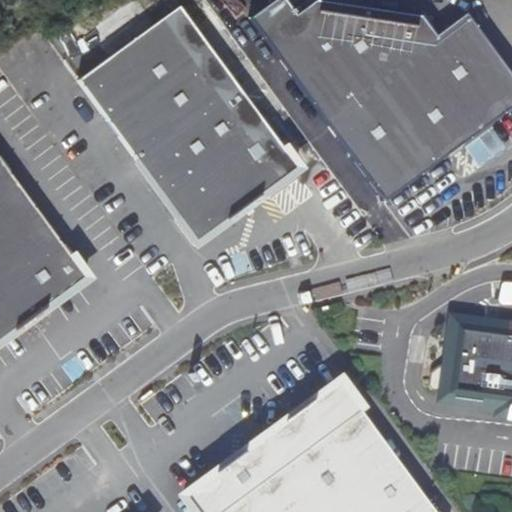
[(385,199),(403,187),(511,111),(511,110),(511,73),(470,14),(438,35),(424,14),(339,0),(318,0),(300,11),(292,0),(275,0),(254,15),(385,199)]
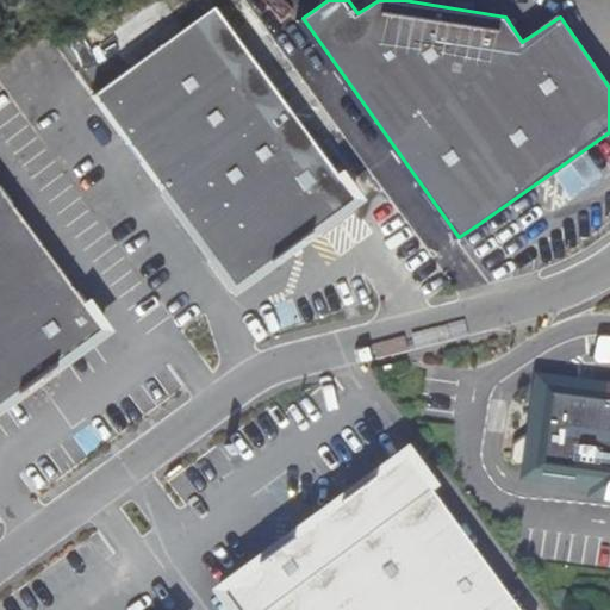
[(93,89),(232,285),(355,197),(217,4),(93,89)]
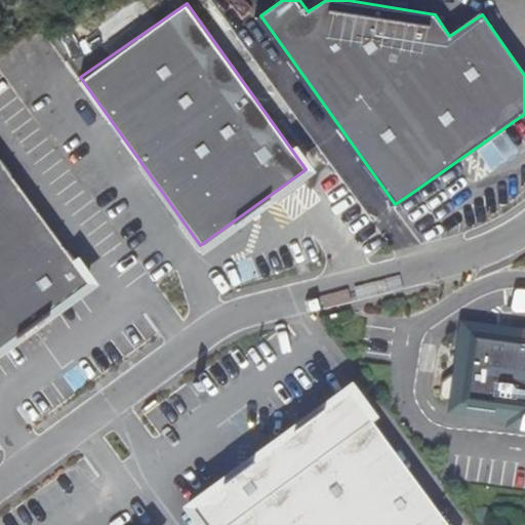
[(524,134),(524,115),(524,114),(413,192),(426,206),(524,134)]
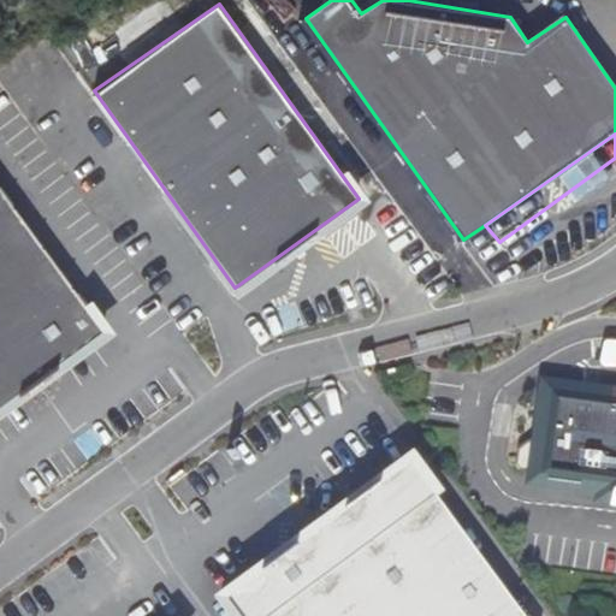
[(0,400),(101,327),(0,185),(0,400)]
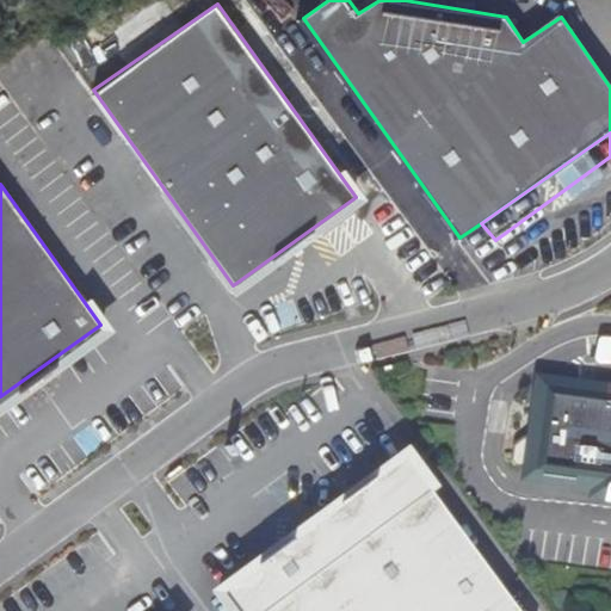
[(610,394),(536,386),(530,429),(510,440),(507,464),(586,476),(586,486),(610,489),(610,394)]
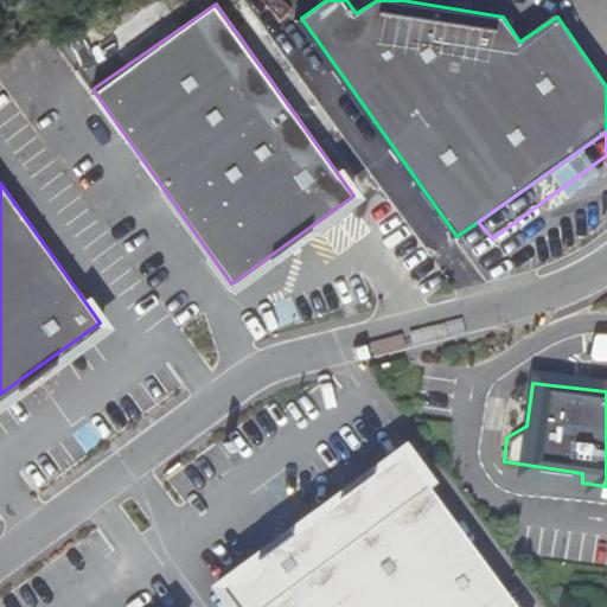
[(513,606),(390,434),(205,567),(234,606),(513,606)]
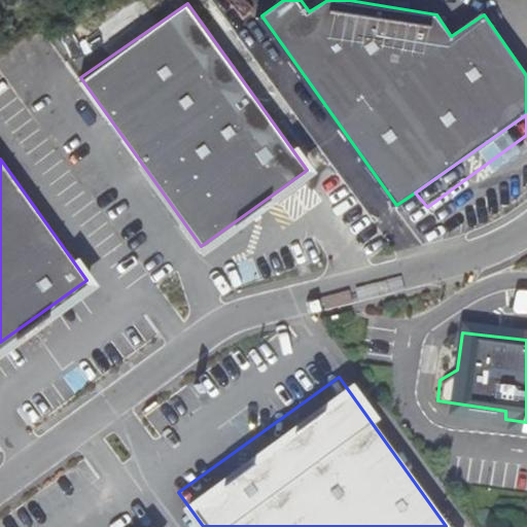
All buildings are outlined.
